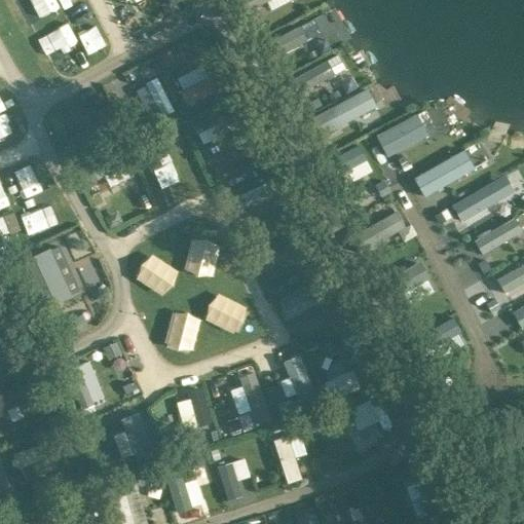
[(23,0),(30,20),(60,9),(57,0),(23,0)]
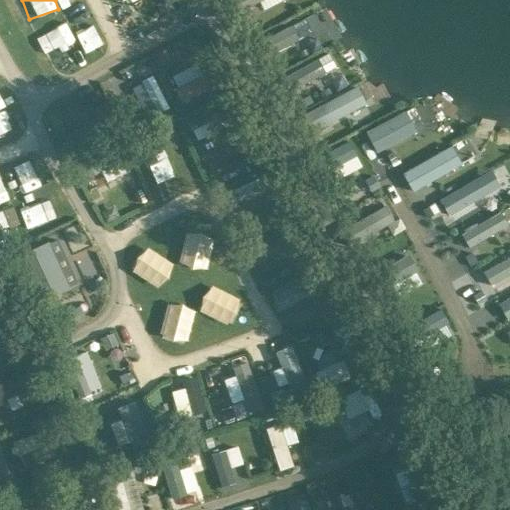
[(236,25),(287,1),(285,0),(227,0),(225,1),(236,25)]
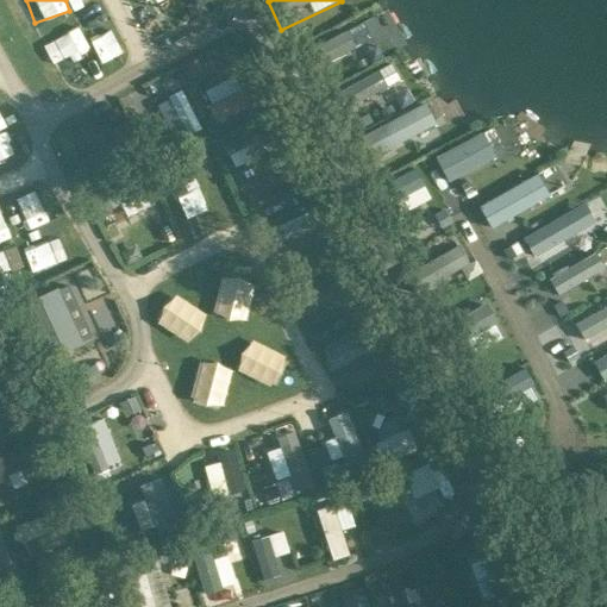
[(188,8),(193,20),(208,13),(204,2),(188,8)]
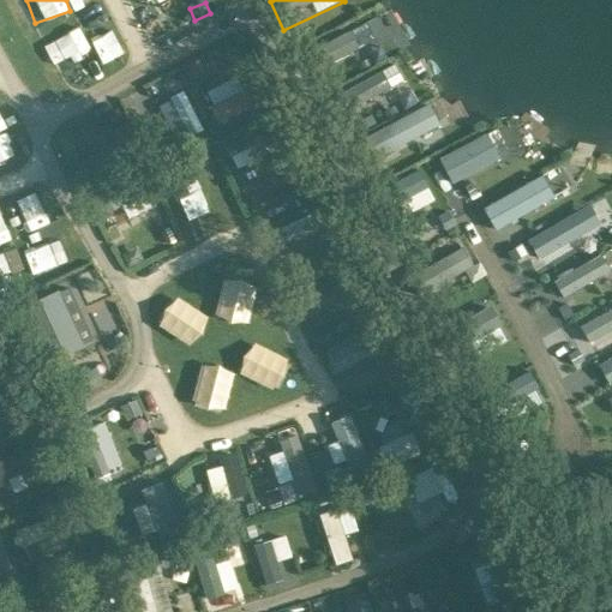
[(87,24),(95,47),(112,40),(105,18),(87,24)]
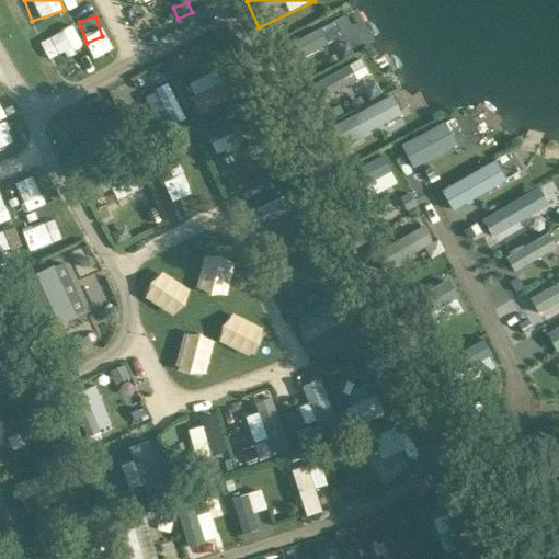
[(52,61),(84,43),(75,26),(42,44),(52,61)]
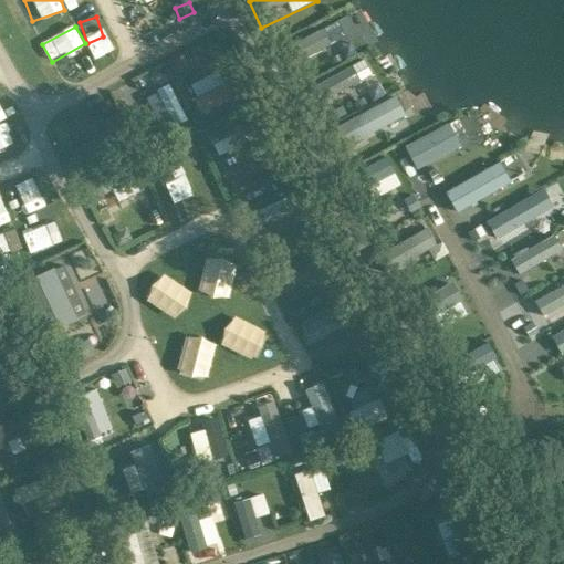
[(325,27),(288,43),(295,62),(333,45),(325,27)]
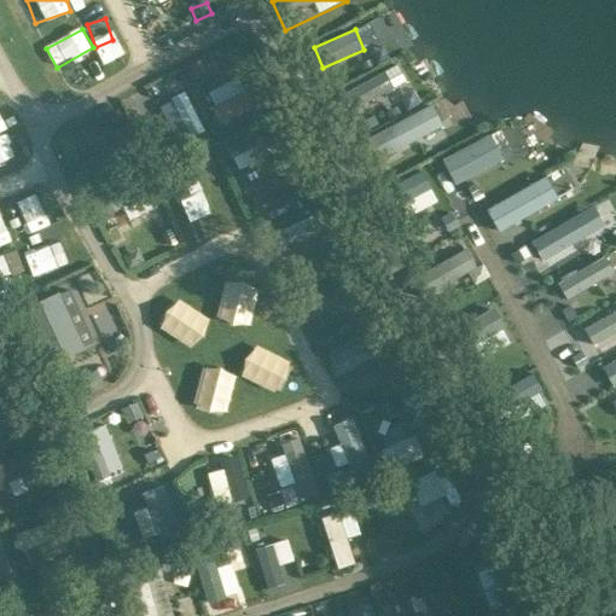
[(204,74),(198,62),(187,68),(195,80),(204,74)]
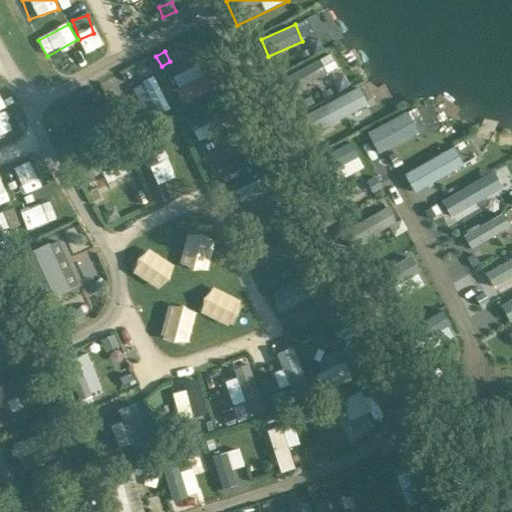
[(300,97),(342,75),(330,53),(288,75),(300,97)]
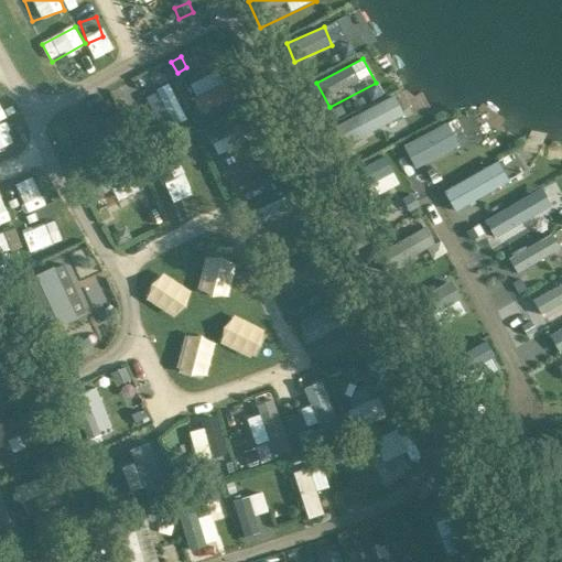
[(302,69),(290,76),(295,85),(307,78),(302,69)]
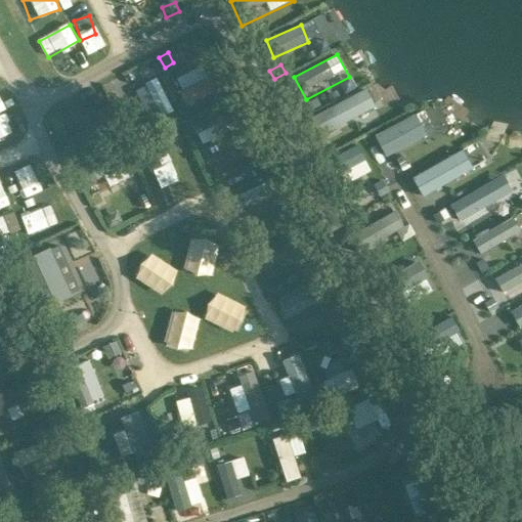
[(211,95),(200,69),(176,78),(186,105),(211,95)]
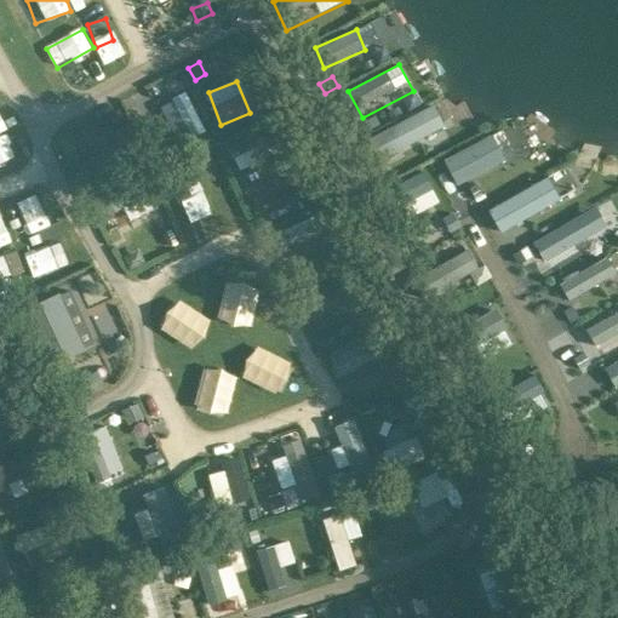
[(187,139),(202,133),(189,91),(173,96),(187,139)]
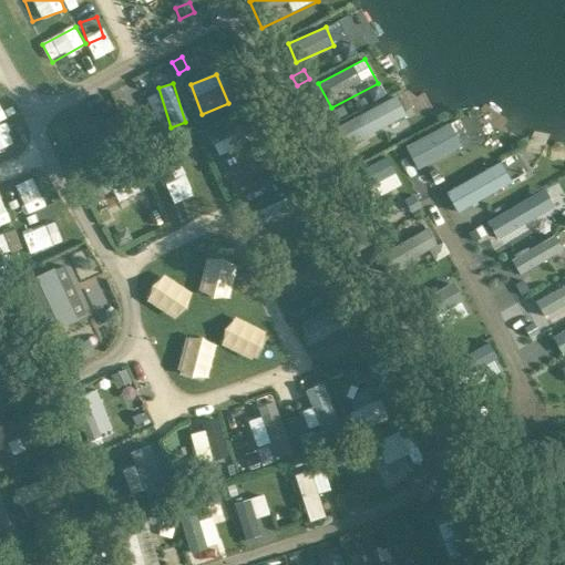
[(304,111),(314,106),(307,94),(298,100),(304,111)]
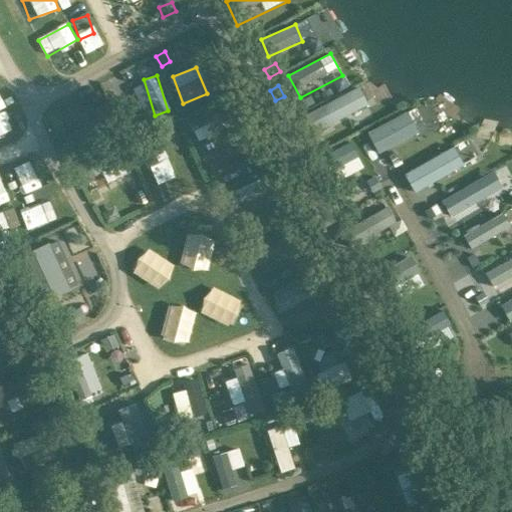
[(316,131),(369,110),(361,89),(308,109),(316,131)]
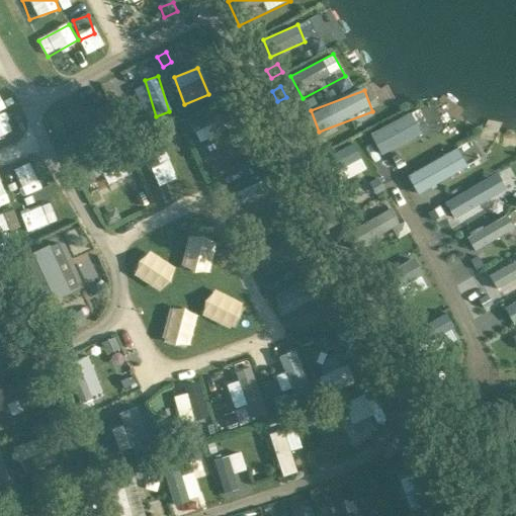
[(108,105),(99,93),(92,98),(100,110),(108,105)]
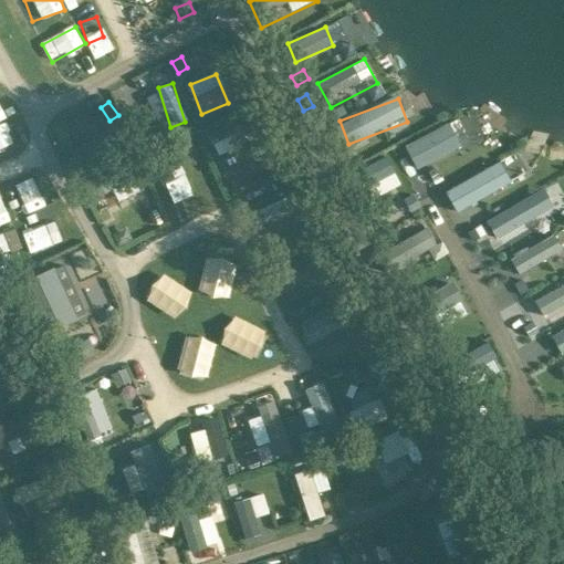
[(0,124),(0,150),(14,143),(3,123),(0,124)]
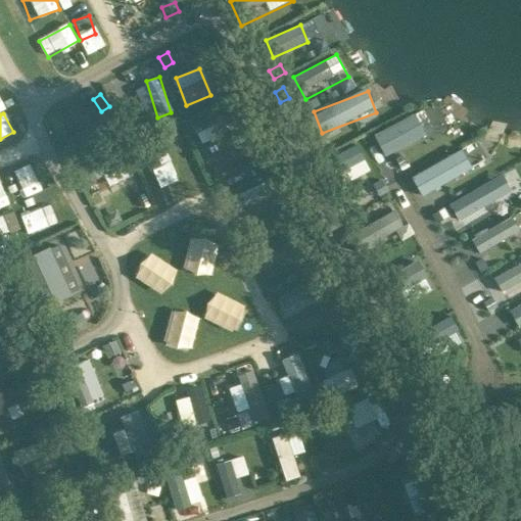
[(416,115),(375,137),(386,158),(427,137),(416,115)]
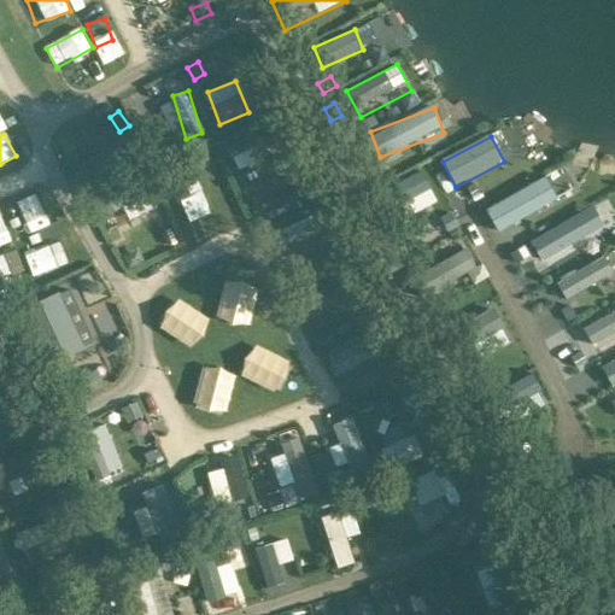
[(194,159),(199,169),(214,163),(210,153),(194,159)]
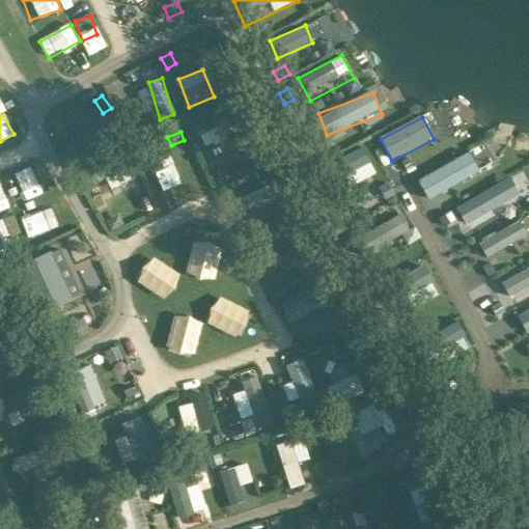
[(325,140),(317,144),(322,152),(331,148),(326,139),(325,140)]
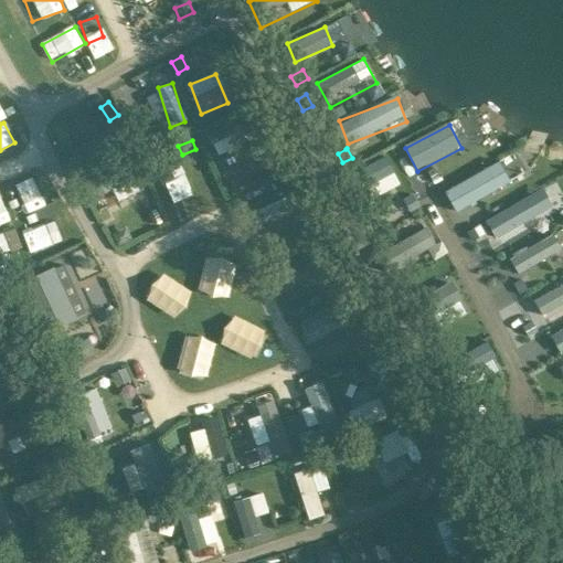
[(388,156),(352,173),(367,202),(402,184),(388,156)]
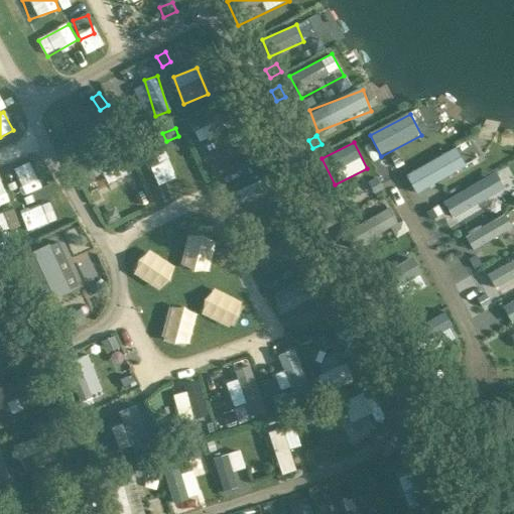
[(251,147),(242,151),(247,163),(256,159),(251,147)]
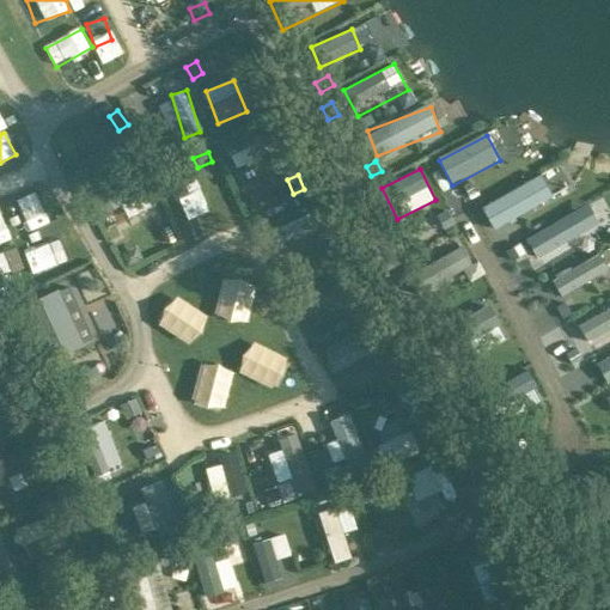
[(541,175),(480,205),(492,230),(553,200),(541,175)]
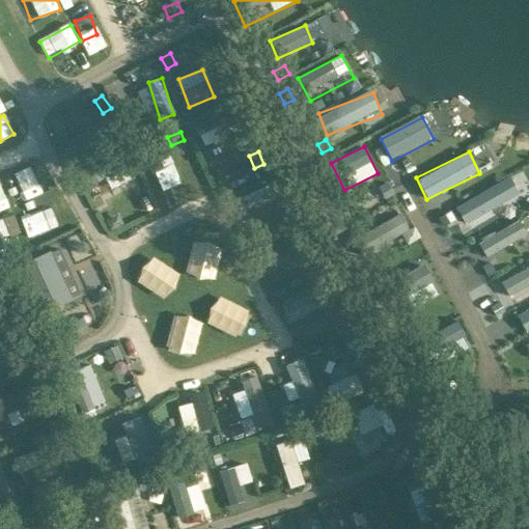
[(173,160),(152,168),(163,193),(184,185),(173,160)]
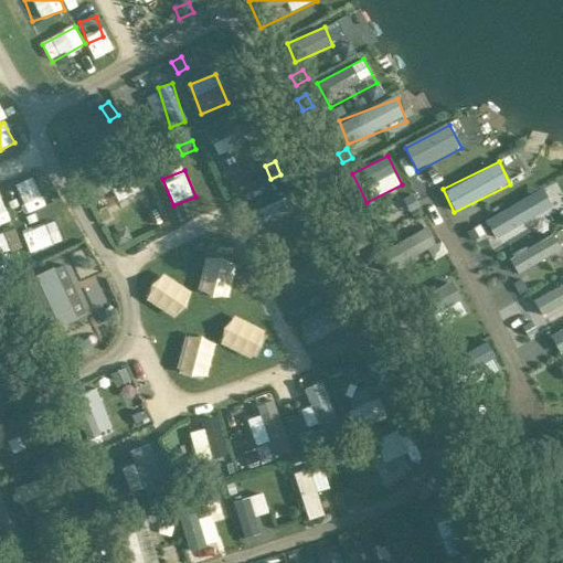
[(116,200),(142,190),(138,178),(112,187),(116,200)]
